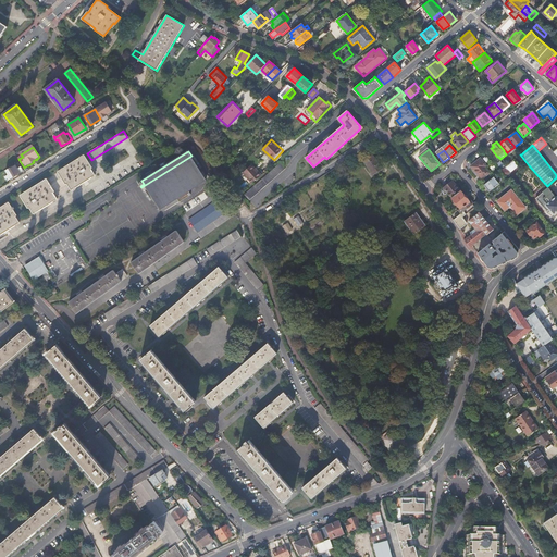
[(72,189),(95,175),(87,163),(88,162),(84,156),(58,172),(62,178),(63,177),(72,189)]
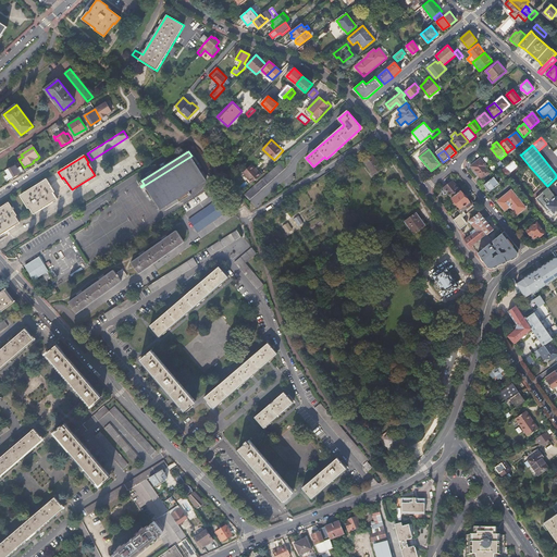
[(199,169),(192,156),(141,187),(149,200),(199,169)]
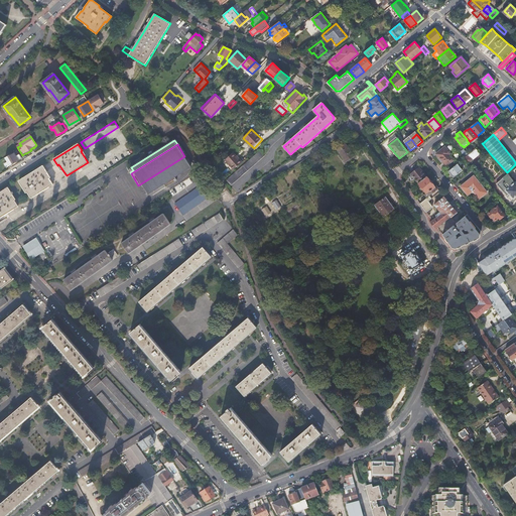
[(353,155),(345,144),(337,150),(345,161),(353,155)]
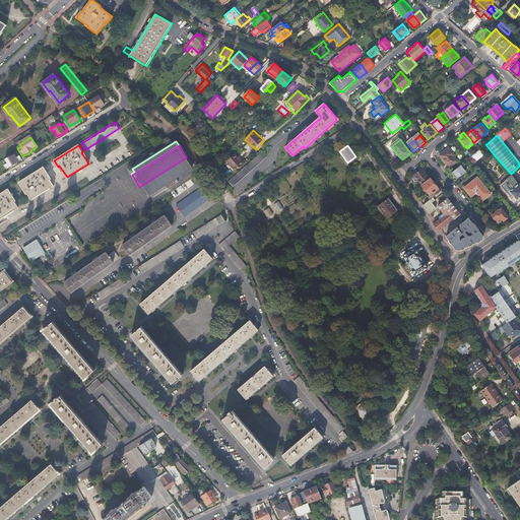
[(440,155),(450,168),(457,161),(453,155),(454,154),(449,148),(440,155)]
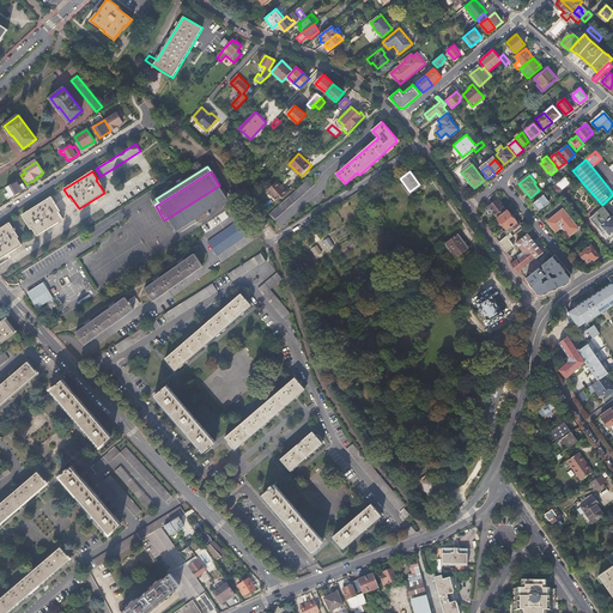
[(565,177),(557,183),(562,189),(570,183),(565,177)]
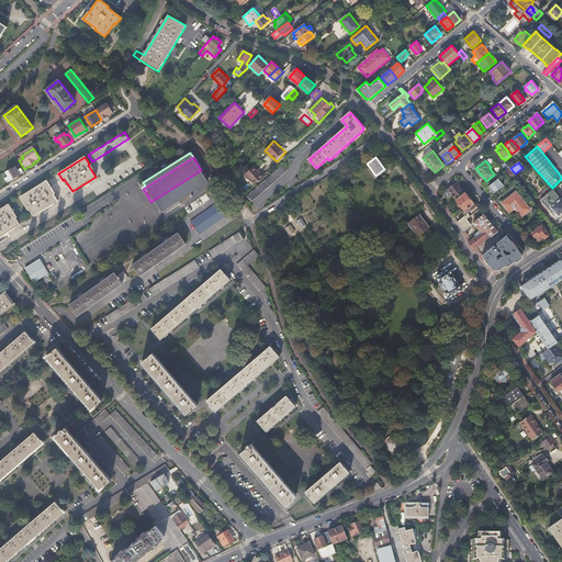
[(283,165),(247,197),(253,202),(288,170),(283,165)]
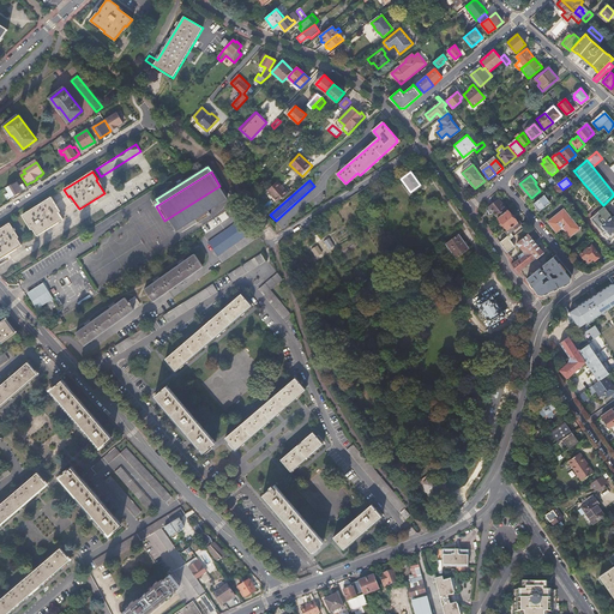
[(6,188),(8,192),(5,194),(7,199),(25,187),(23,182),(19,185),(17,181),(6,188)]
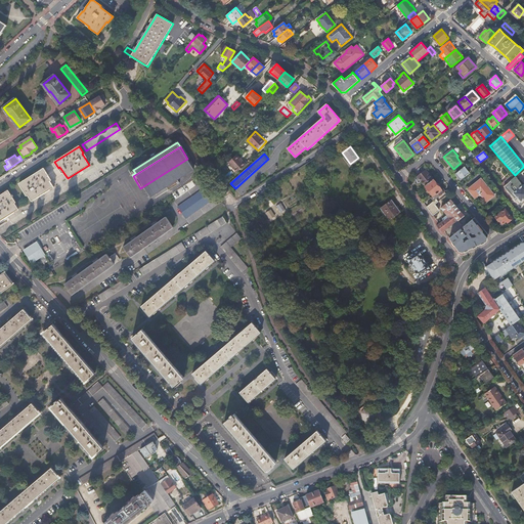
[(236,156),(228,163),(236,172),(246,165),(242,160),(241,161),(236,156)]
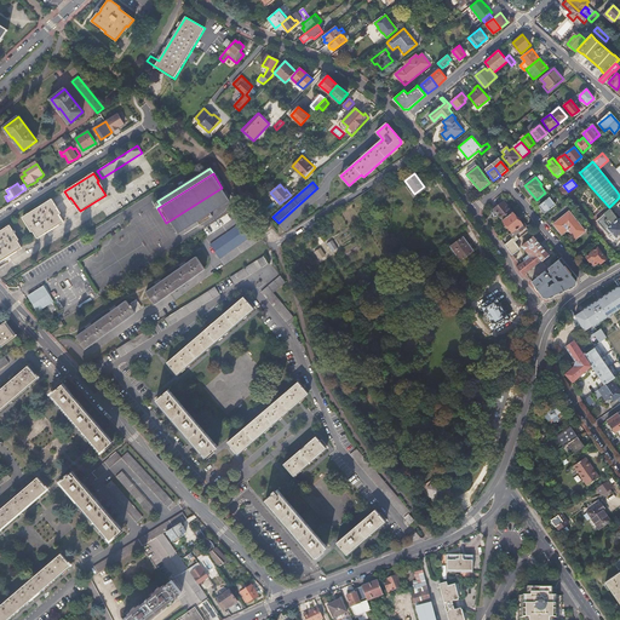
[(228,197),(222,188),(166,223),(167,224),(171,222),(178,234),(197,222),(200,225),(213,217),(211,213),(230,201),(230,202),(234,200),(231,195),(228,197)]
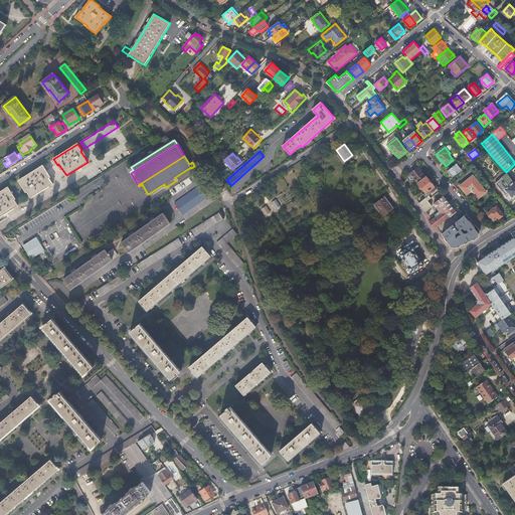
[(457,164),(448,171),(453,177),(462,170),(457,164)]
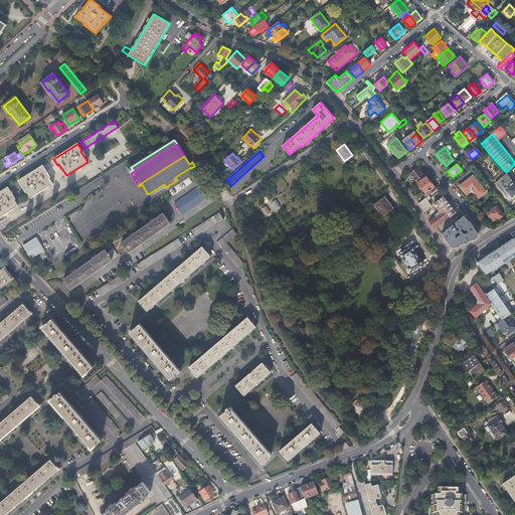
[(31,197),(53,184),(46,172),(47,171),(43,165),(19,181),(22,187),(23,186),(31,197)]
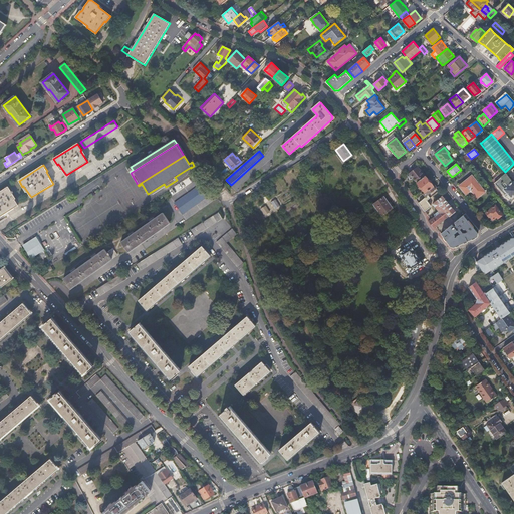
[(409,173),(417,183),(425,176),(417,167),(409,173)]
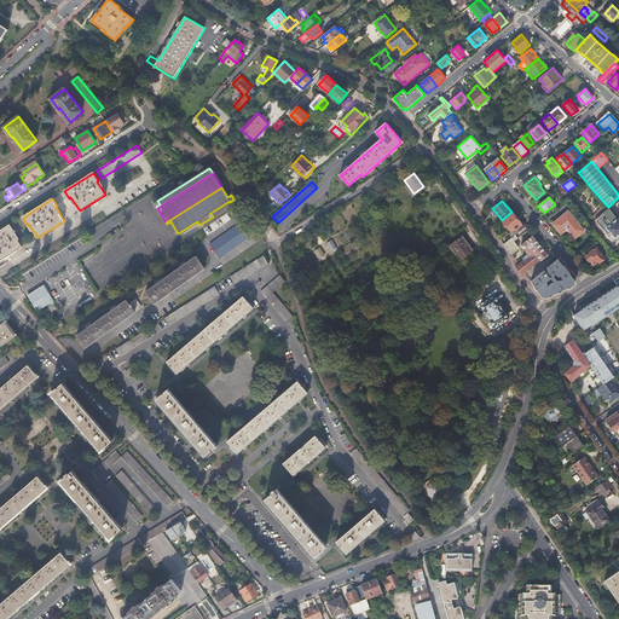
[(609,233),(608,235),(609,236),(613,233),(617,238),(617,237),(618,235),(618,217),(611,208),(596,219),(609,233)]
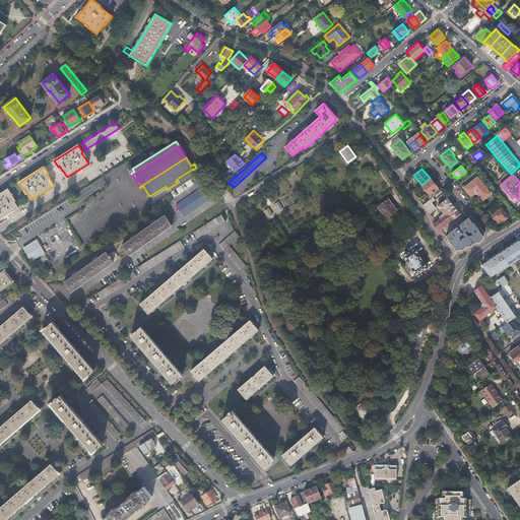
[(421,185),(430,194),(428,195),(431,199),(441,191),(442,191),(439,188),(438,189),(436,185),(434,182),(434,183),(430,178),(421,185)]
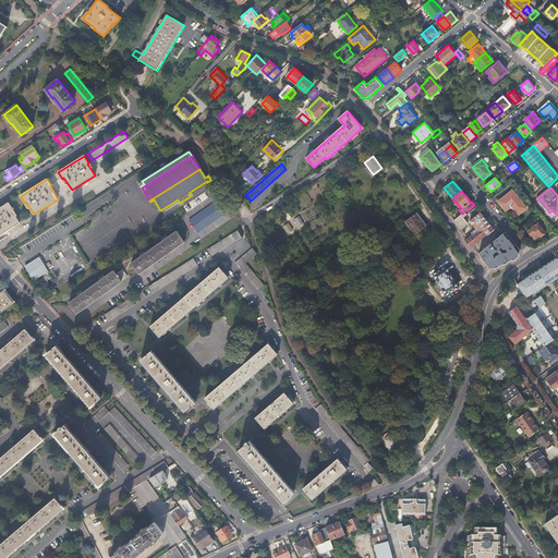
[(528,208),(513,191),(499,202),(507,210),(512,207),(519,216),(528,208)]
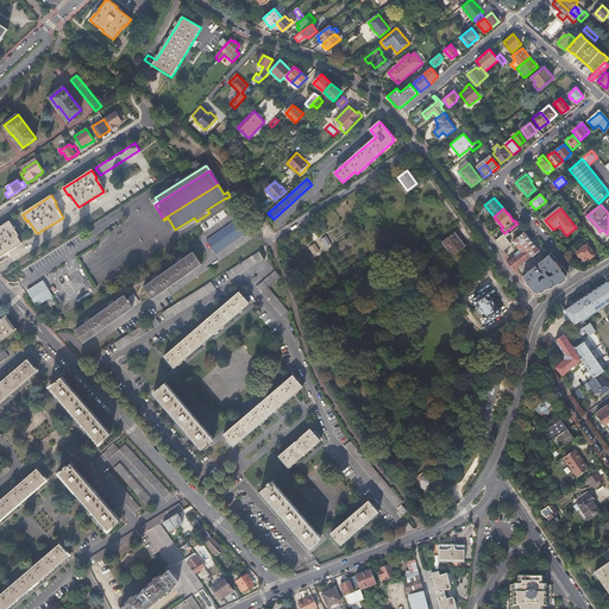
[(240,217),(207,240),(217,255),(250,231),(240,217)]
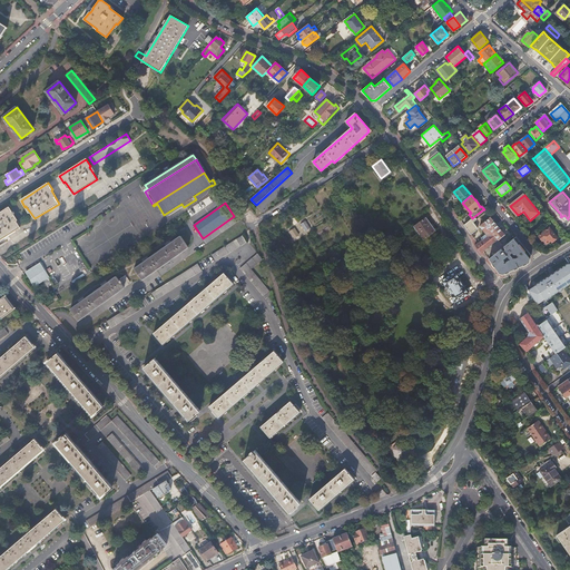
[(0,239),(20,228),(12,215),(9,207),(0,213),(0,239)]
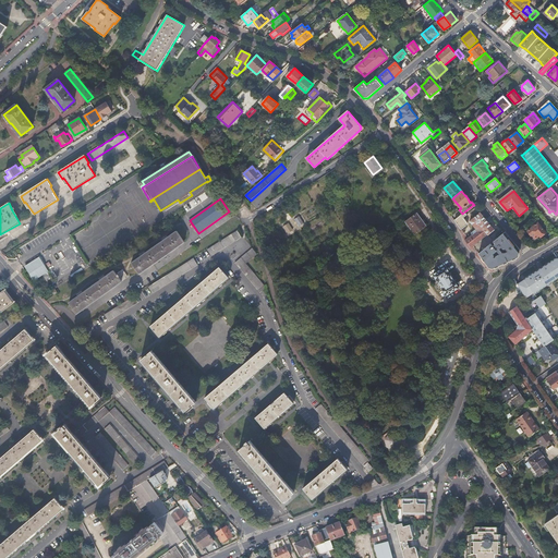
[(462,214),(455,219),(461,229),(466,225),(466,223),(462,218),(475,207),(473,205),(462,214)]
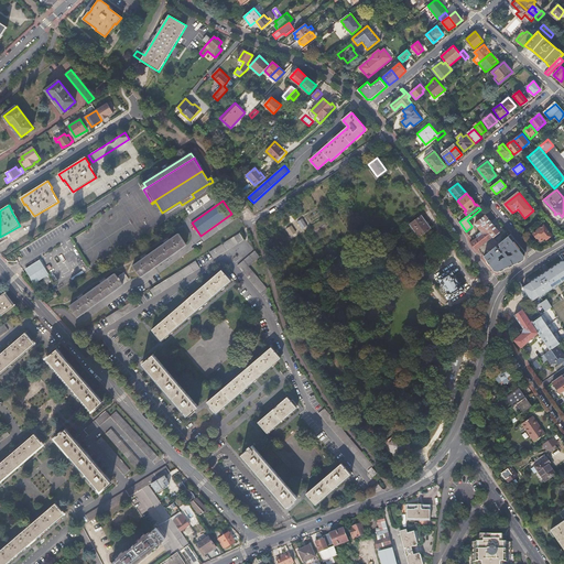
[(476,249),(478,248),(491,237),(492,238),(499,232),(485,215),(474,225),(480,232),(476,237),(477,238),(470,243),(476,249)]
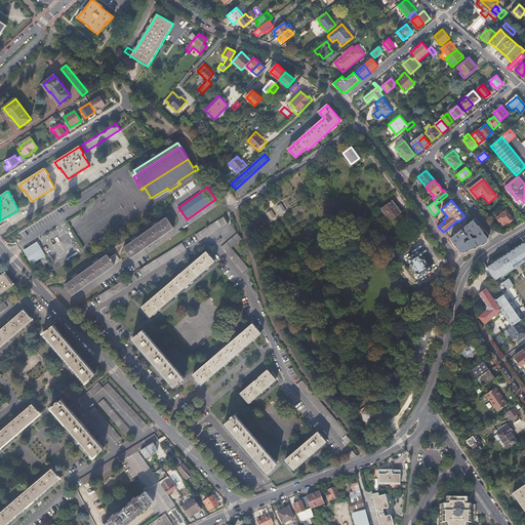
[(401,213),(393,201),(381,209),(391,221),(401,213)]
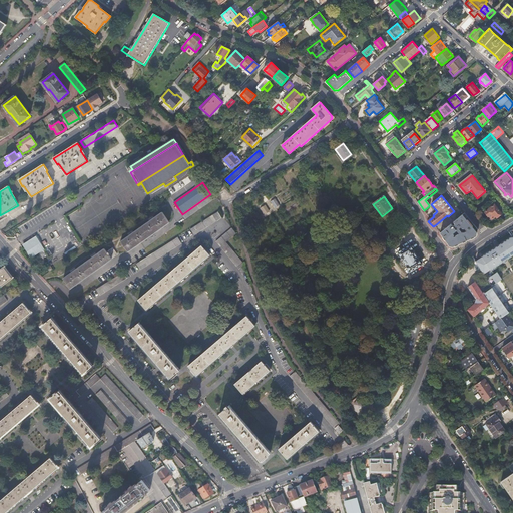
[(275,198),(271,201),(275,208),(279,205),(275,198)]
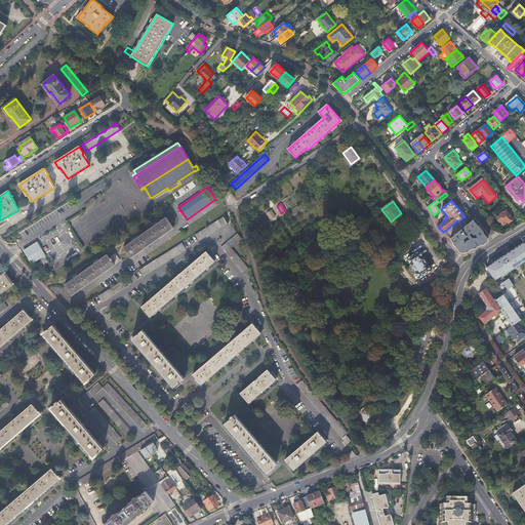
[(515,220),(507,209),(496,217),(499,221),(500,221),(503,226),(506,225),(507,227),(515,220)]
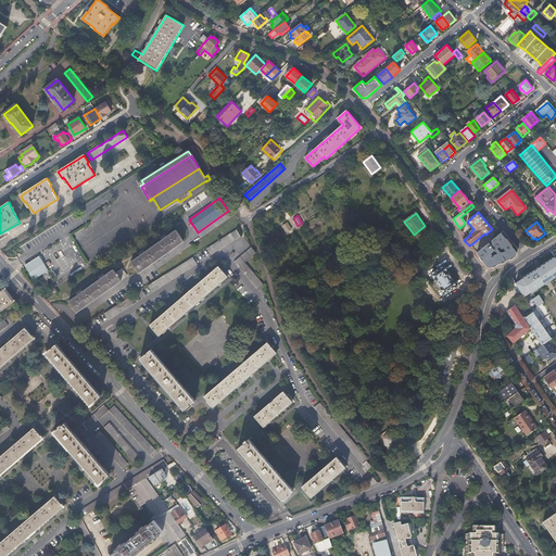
[(287,223),(282,226),(287,232),(291,229),(287,223)]
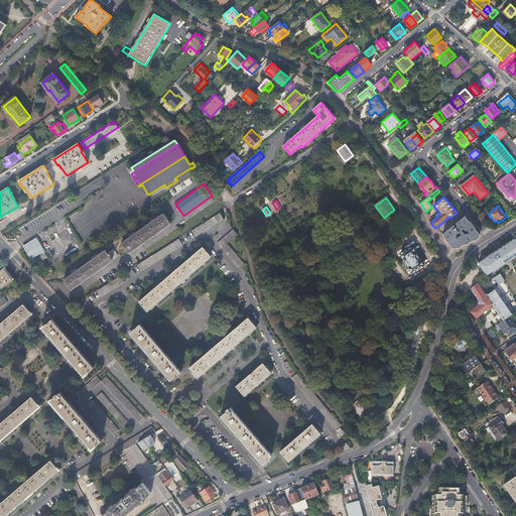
[(220,212),(191,230),(196,235),(223,218),(220,212)]
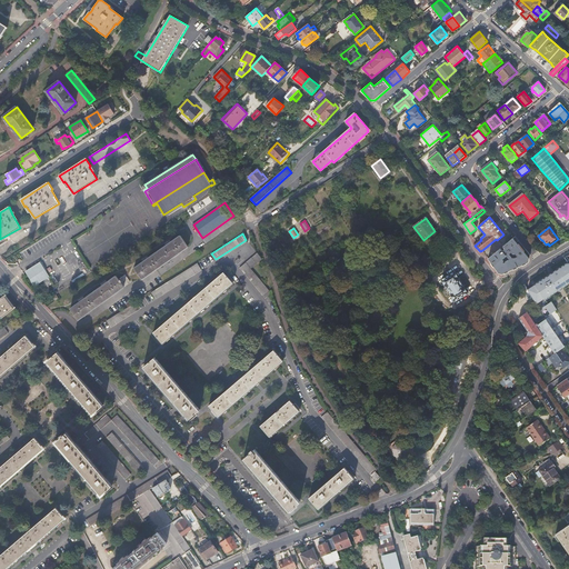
[(180,236),(135,268),(142,279),(188,247),(180,236)]
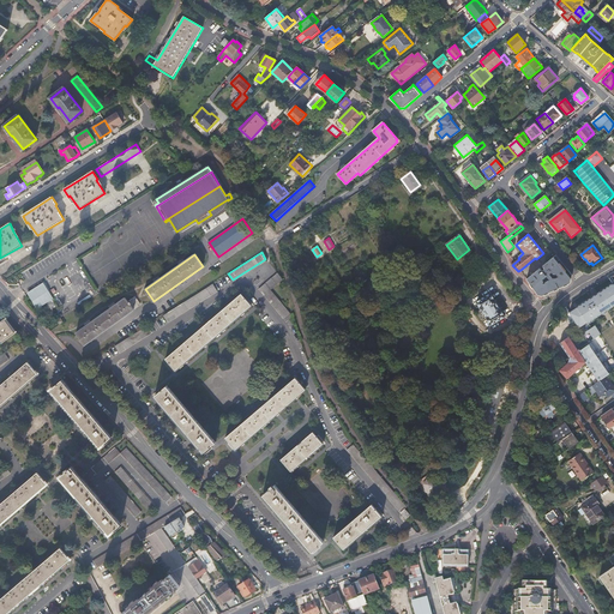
[(527,280),(537,295),(542,295),(570,284),(572,276),(557,256),(527,280)]
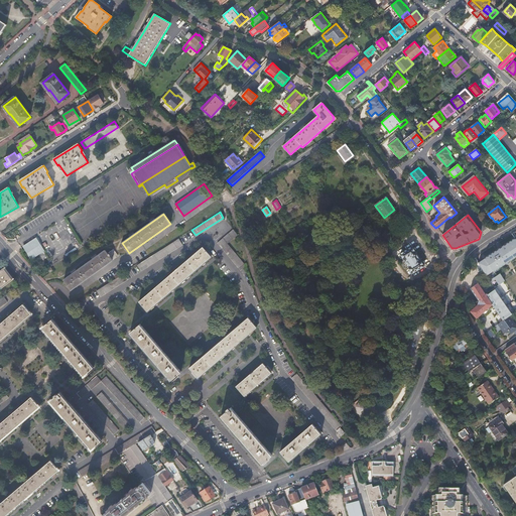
[(236,236),(231,231),(218,242),(238,267),(244,263),(227,243),(236,236)]
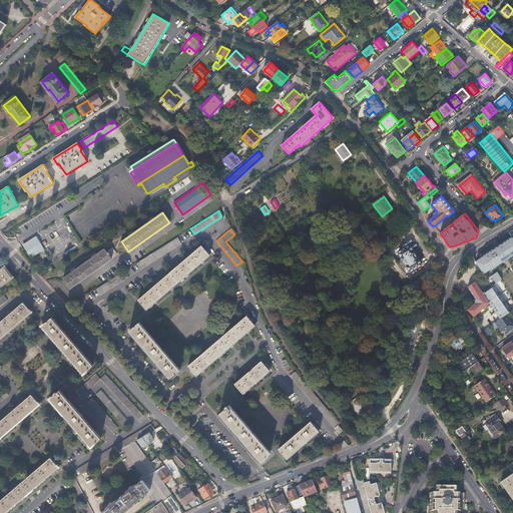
[(36,236),(24,244),(29,252),(31,257),(43,248),(41,244),(36,236)]
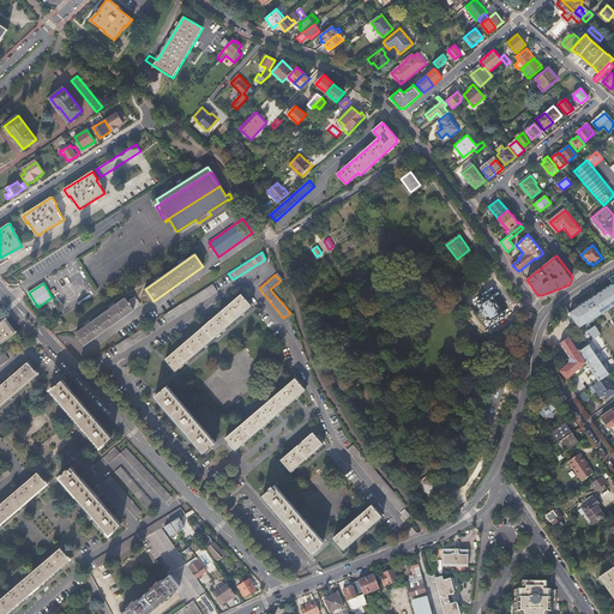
[(212,283),(163,314),(168,321),(217,290),(212,283)]
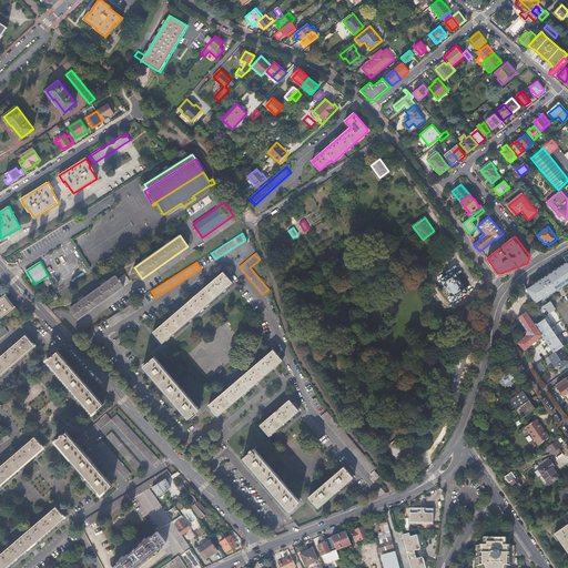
[(567,262),(527,288),(537,303),(545,298),(567,283),(567,262)]
